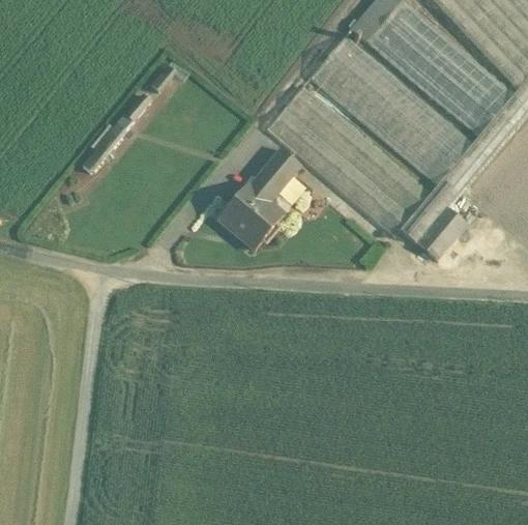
[(514,92),(403,0),(371,0),(349,27),(478,136),(514,92)]
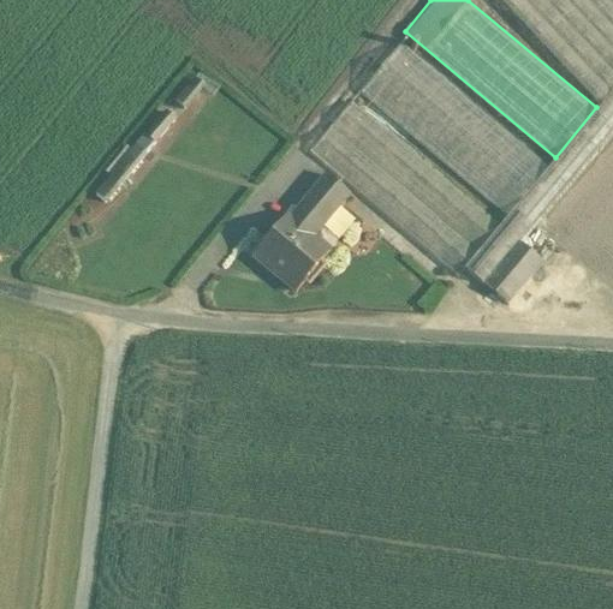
[(612,88),(612,0),(507,0),(602,100),(612,88)]
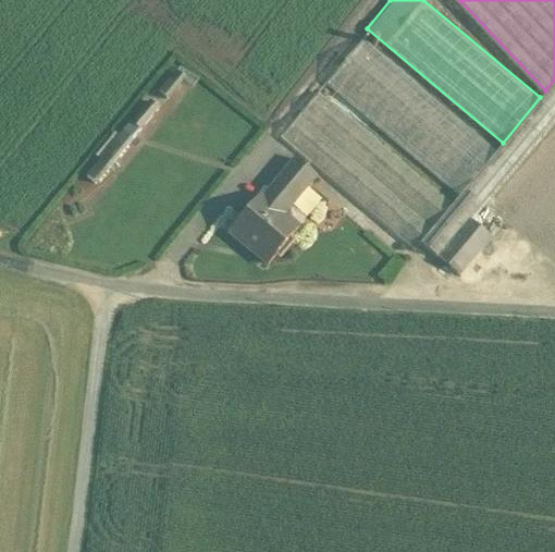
[(497,149),(360,35),(323,80),(459,194),(497,149)]
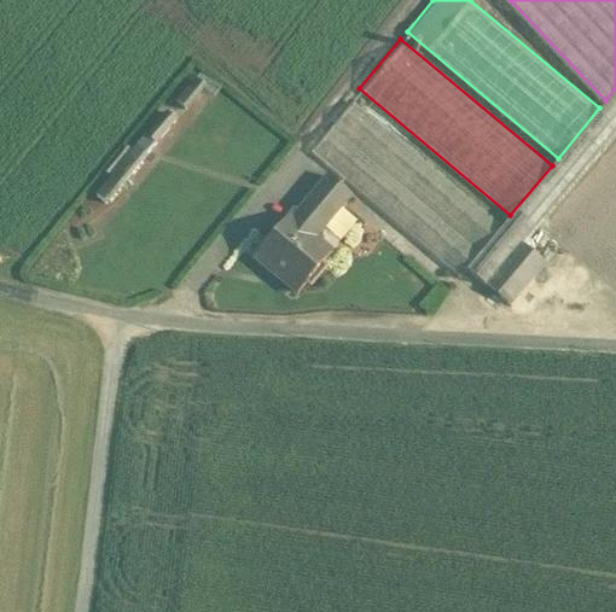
[(552,165),(510,215),(503,225),(466,266),(486,283),(521,239),(615,126),(615,88),(605,100),(599,108),(558,158),(552,165)]
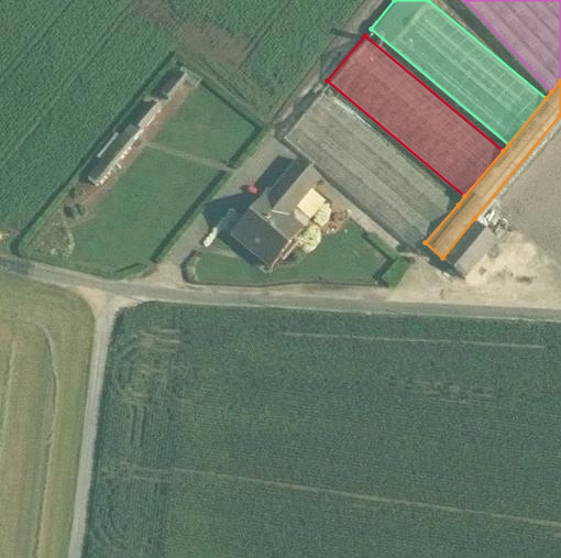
[(458,205),(319,89),(281,137),(418,251),(425,242),(458,205)]
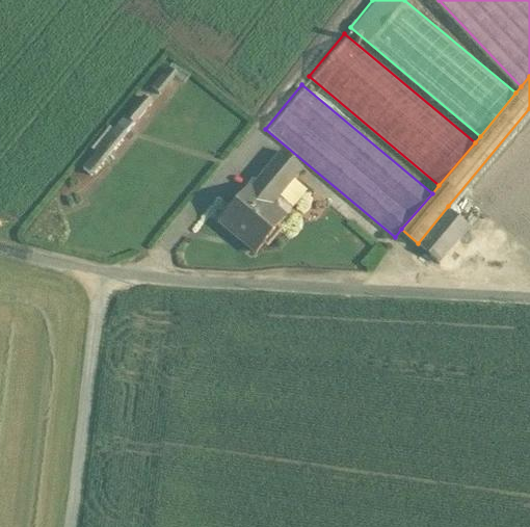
[(112,124),(81,158),(89,166),(121,131),(112,124)]
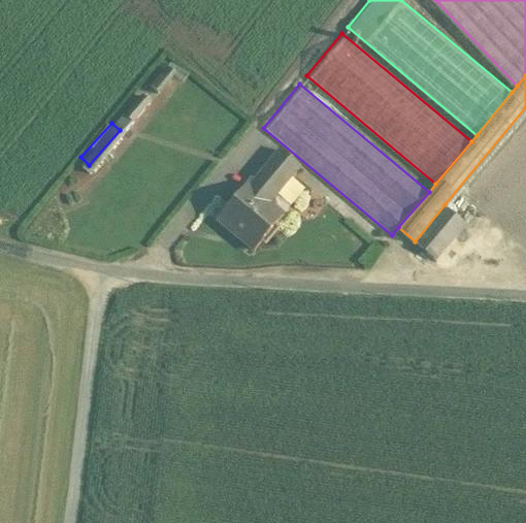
[(275,146),(260,166),(266,171),(263,176),(277,188),(297,164),(275,146)]
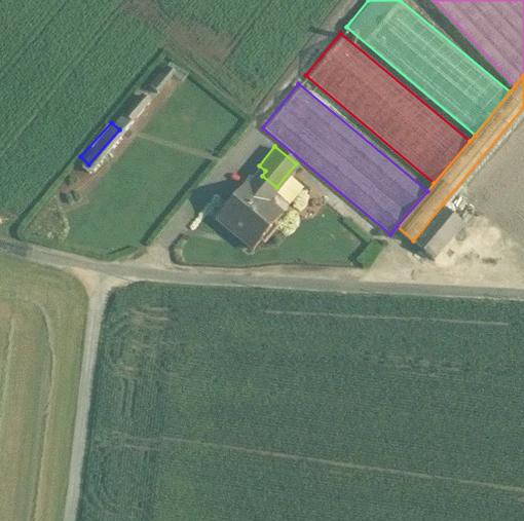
[(259,165),(244,183),(241,182),(214,216),(250,247),(273,218),(286,203),(272,192),(276,187),(262,176),(265,171),(259,165)]
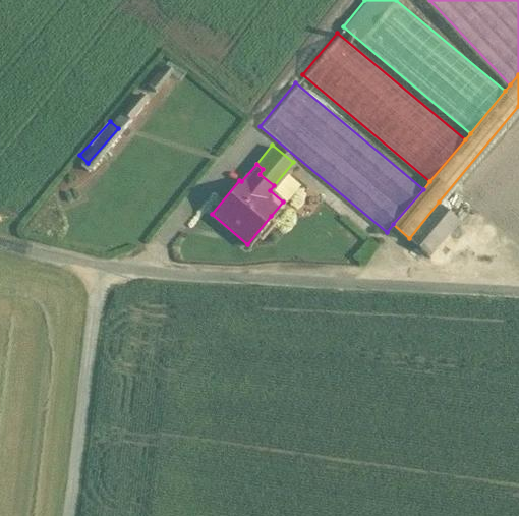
[(439,202),(409,238),(428,254),(458,218),(439,202)]
